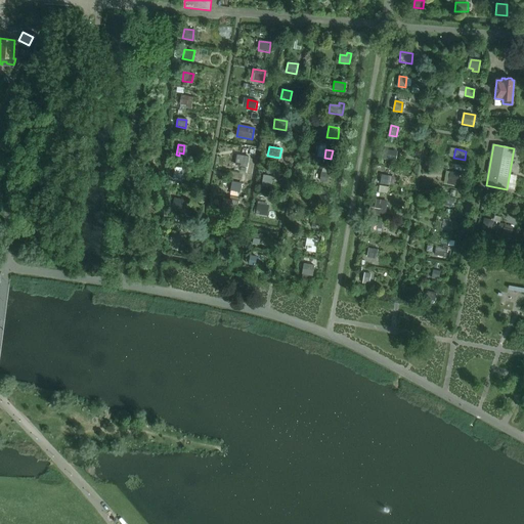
[(384,159),(397,159),(398,150),(384,149),(384,159)]
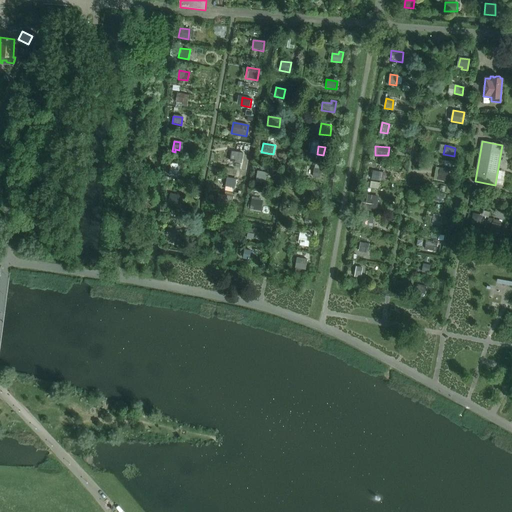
[(242,164),(244,153),(232,152),(230,162),(242,164)]
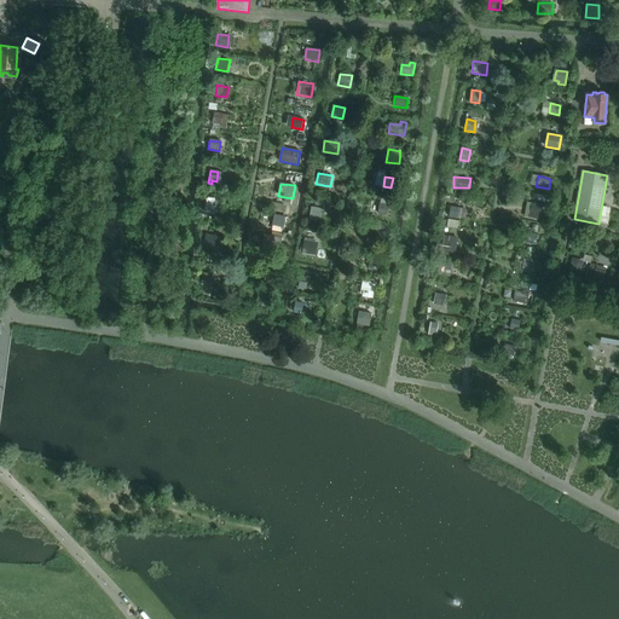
[(208,198),(206,213),(215,214),(218,201),(208,198)]
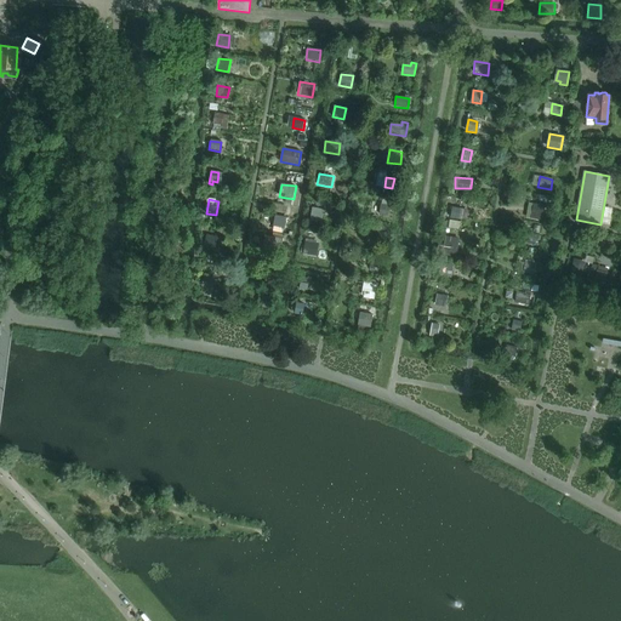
[(389,205),(381,204),(380,215),(388,216),(389,205)]
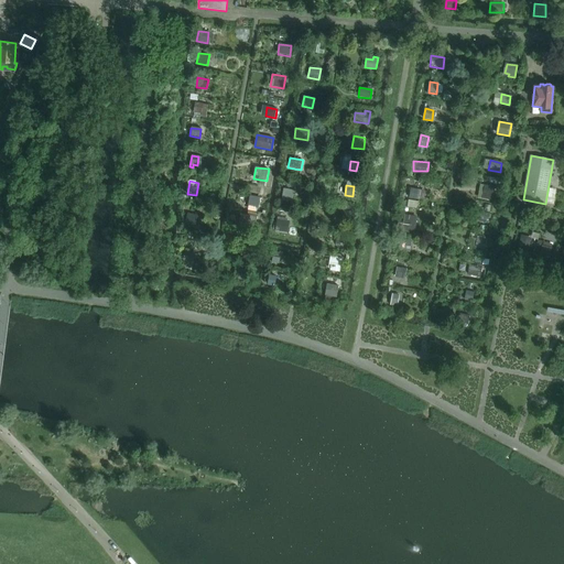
[(496,186),(485,185),(483,195),(494,196),(496,186)]
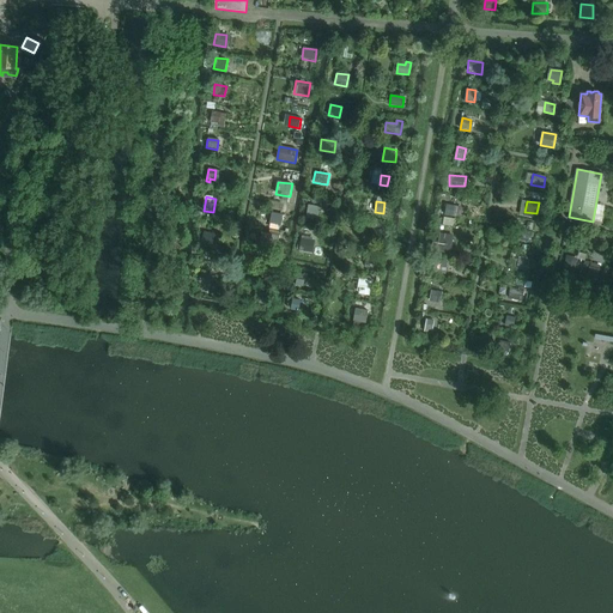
[(309,205),(307,218),(313,219),(313,217),(320,218),(322,207),(309,205)]
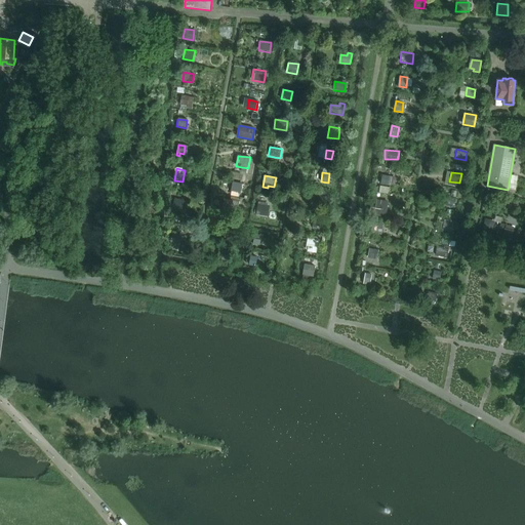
[(382,175),(381,184),(390,186),(391,177),(382,175)]
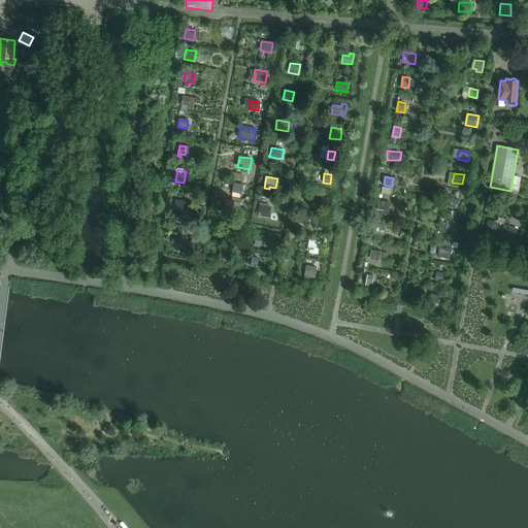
[(235,184),(233,192),(241,194),(243,185),(235,184)]
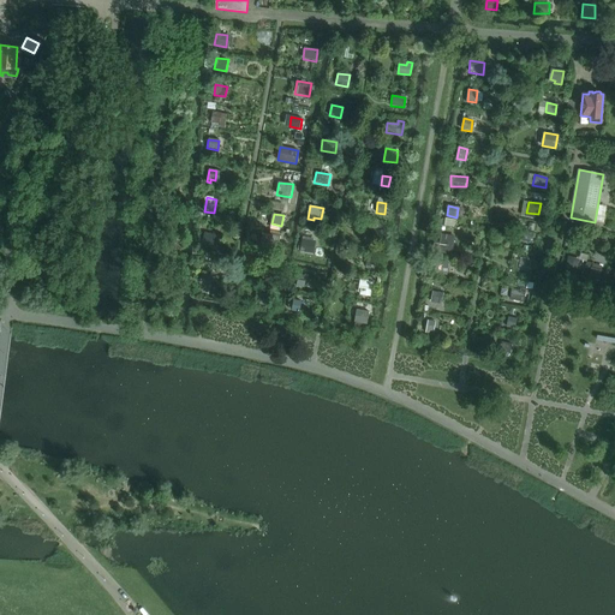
[(374,228),(371,242),(381,243),(383,231),(374,228)]
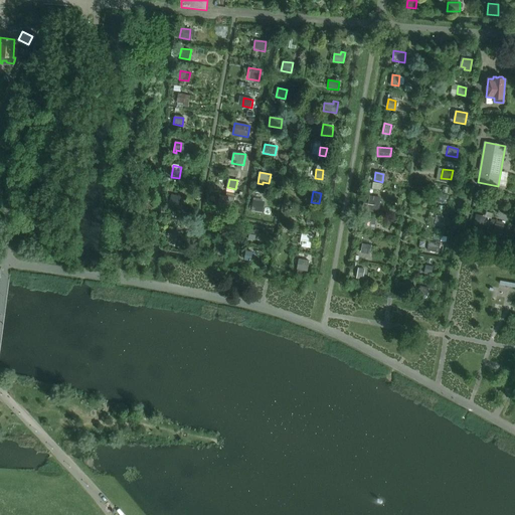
[(448,194),(438,193),(436,202),(446,203),(448,194)]
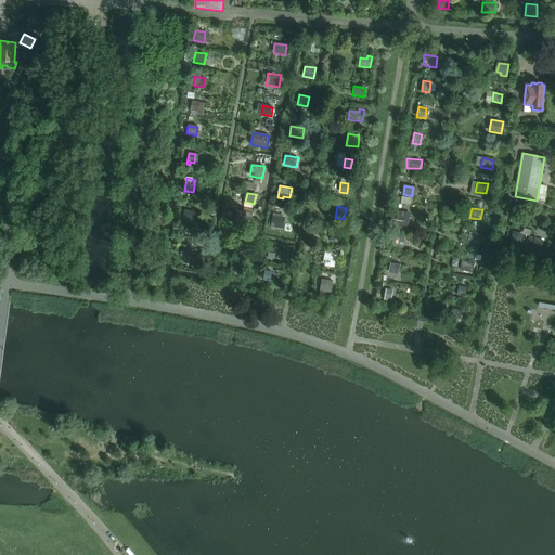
[(193,220),(195,211),(184,210),(183,219),(193,220)]
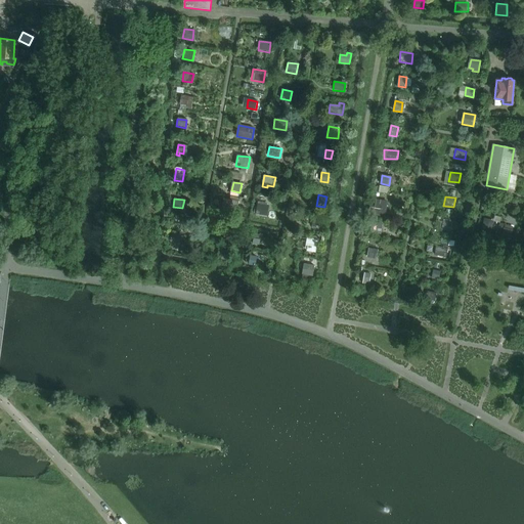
[(229,200),(228,209),(236,211),(238,202),(229,200)]
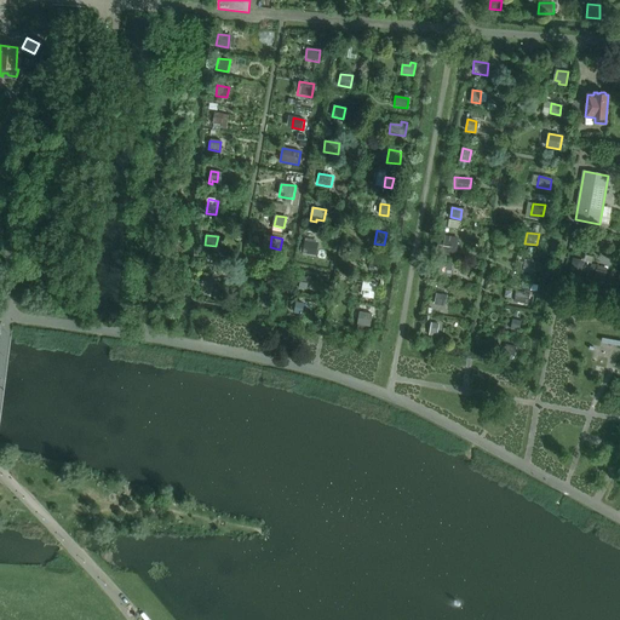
[(305,241),(303,253),(316,256),(319,244),(305,241)]
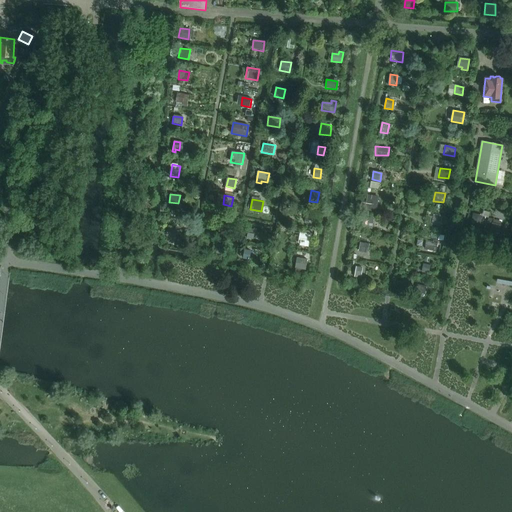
[(314,214),(306,213),(305,222),(312,223),(314,214)]
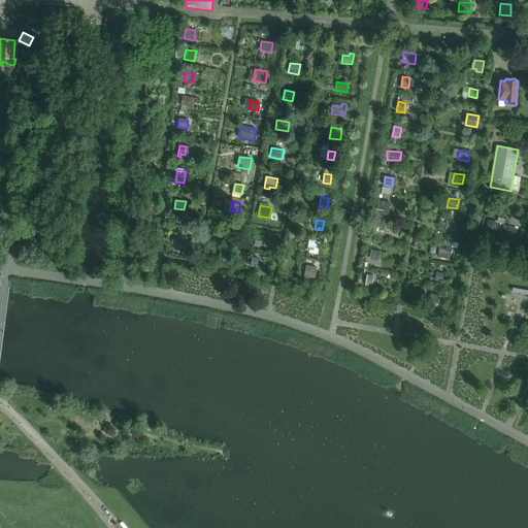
[(452,223),(447,223),(444,232),(455,234),(457,223),(452,222),(452,223)]
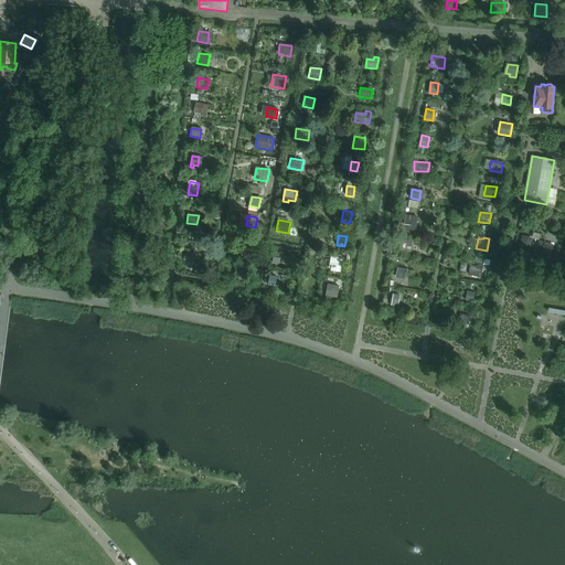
[(413,241),(401,238),(398,251),(411,253),(413,241)]
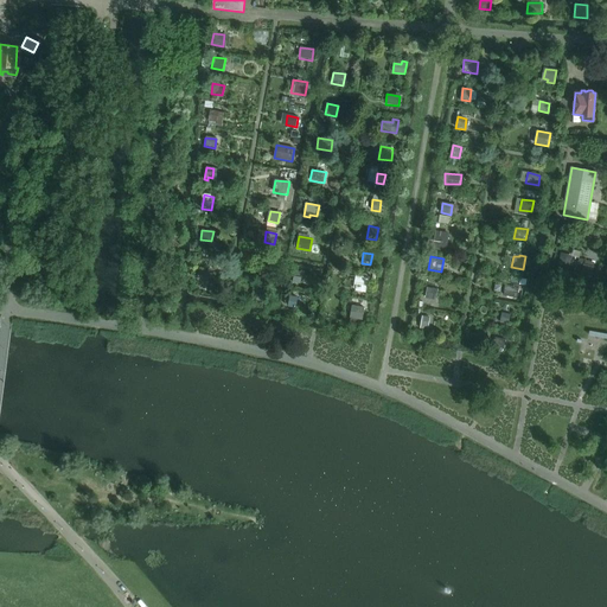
[(561,259),(558,268),(568,270),(570,261),(561,259)]
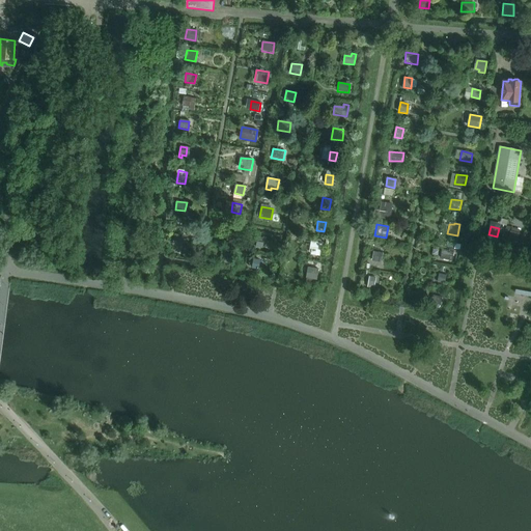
[(510,232),(508,242),(516,244),(519,233),(510,232)]
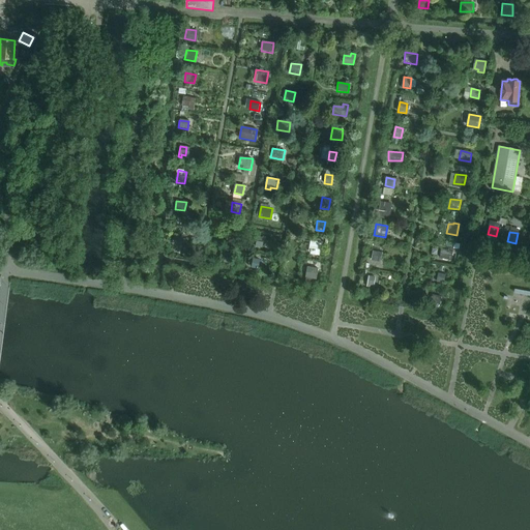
[(181,246),(183,237),(179,237),(179,234),(174,233),(174,236),(172,244),(181,246)]
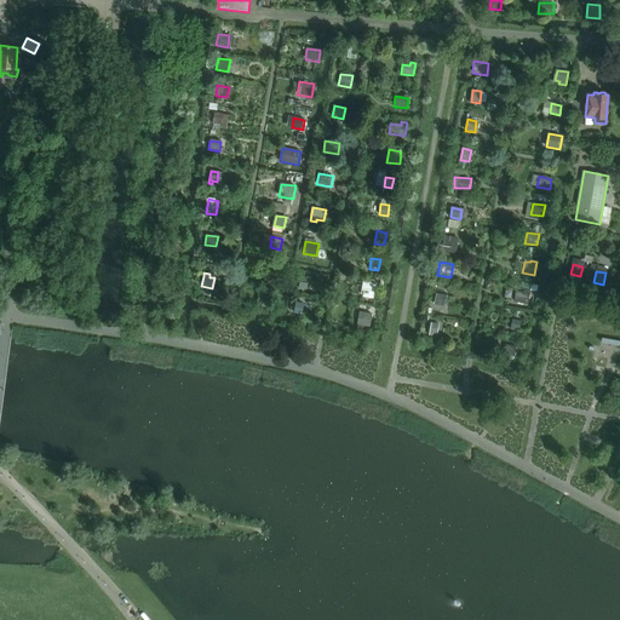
[(527,305),(529,294),(529,292),(524,291),(524,293),(517,292),(515,303),(527,305)]
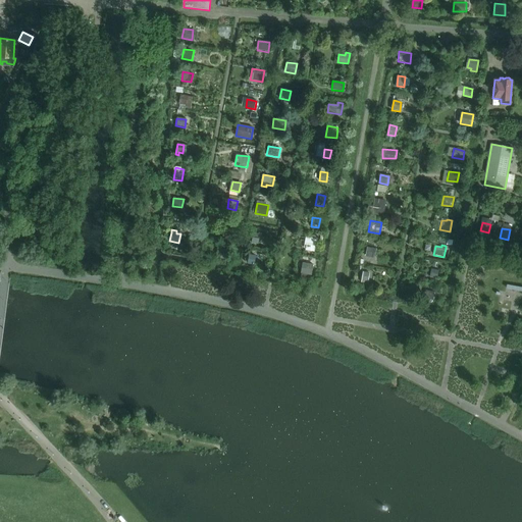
[(377,249),(367,247),(366,257),(375,258),(377,249)]
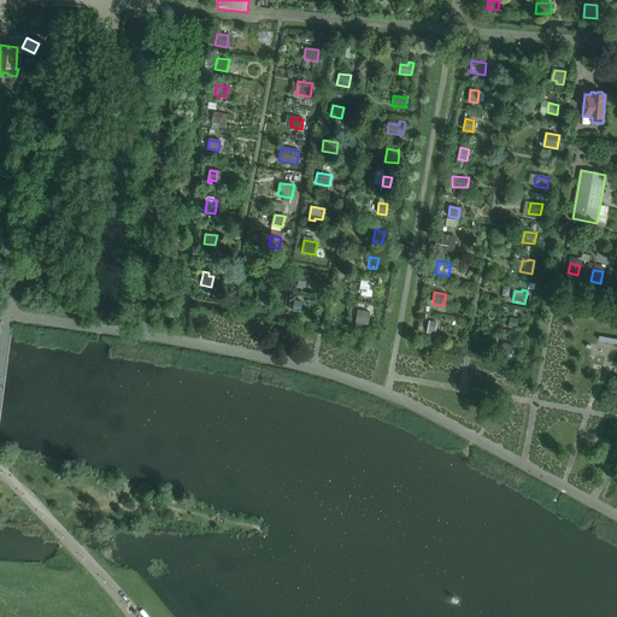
[(371,312),(358,311),(356,324),(369,327),(371,312)]
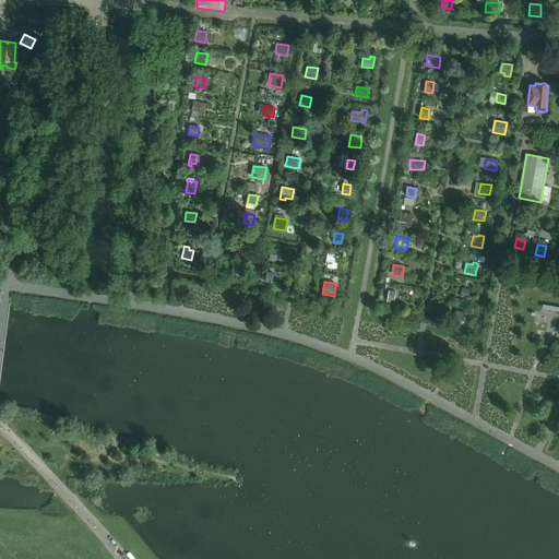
[(470,289),(462,288),(461,297),(468,299),(470,289)]
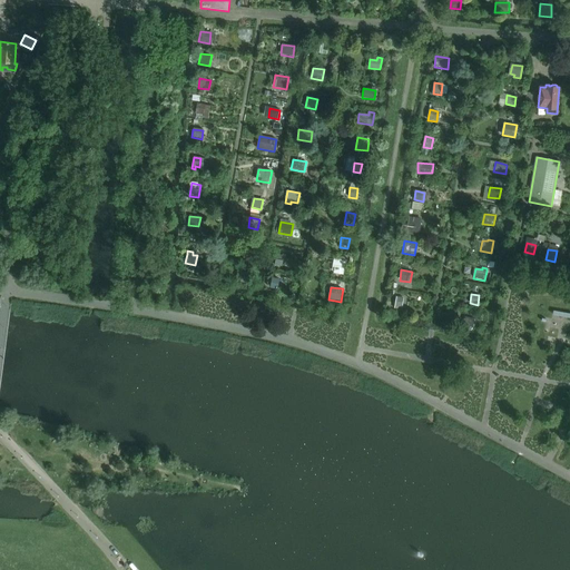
[(465,317),(464,326),(473,327),(474,318),(465,317)]
